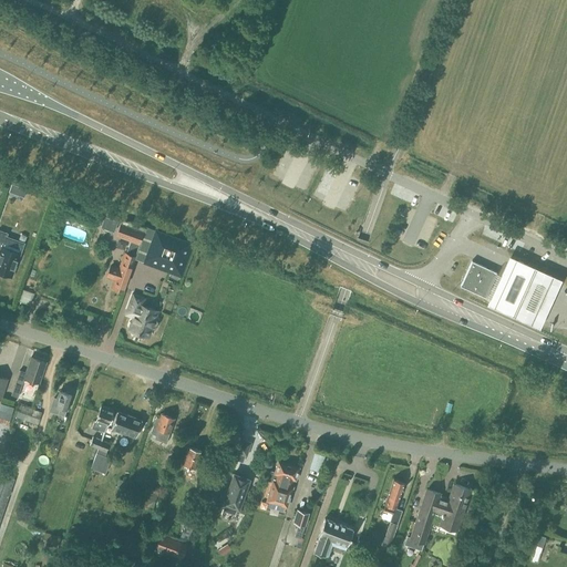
[(12,184),(9,192),(24,197),(28,189),(12,184)]
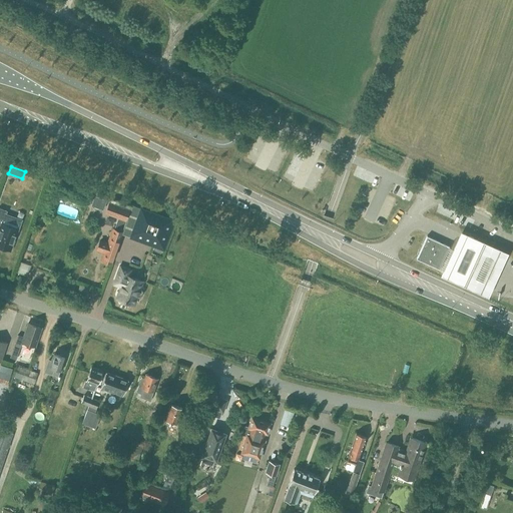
[(107,199),(95,195),(91,206),(103,210),(107,199)]
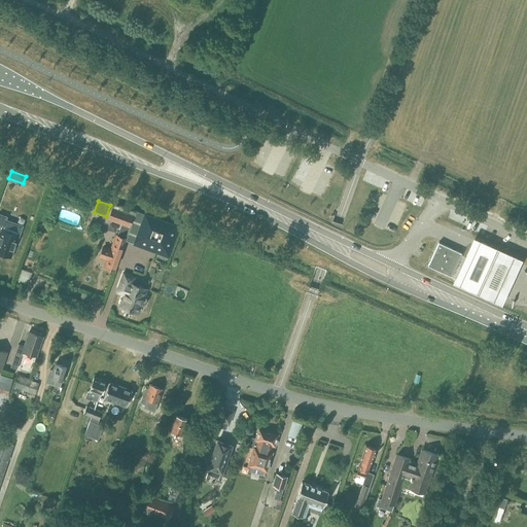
[(100,256),(108,259),(105,267),(115,270),(121,252),(120,252),(126,239),(134,215),(112,208),(107,219),(121,224),(117,236),(116,236),(111,250),(104,247),(100,256)]
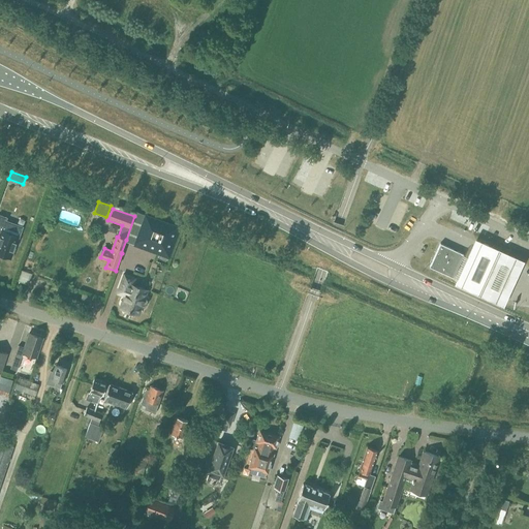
[(0,234),(0,254),(11,258),(23,226),(6,221),(8,217),(0,214),(0,232),(0,234)]
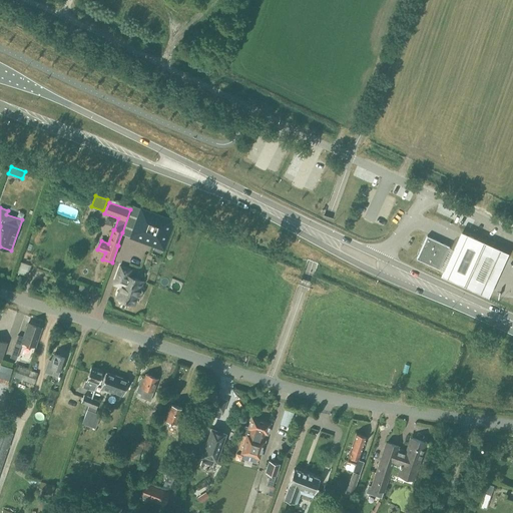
[(141,209),(132,234),(152,241),(153,238),(163,241),(171,220),(141,209)]
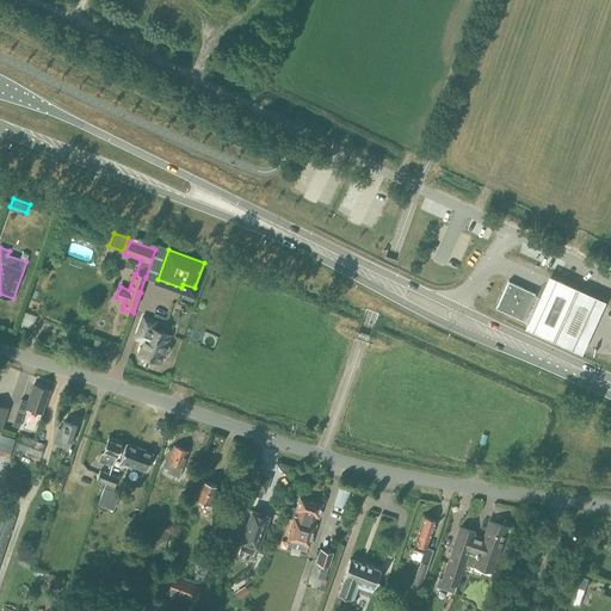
[(603,303),(545,278),(543,284),(523,329),(580,355),(597,316),(603,303)]
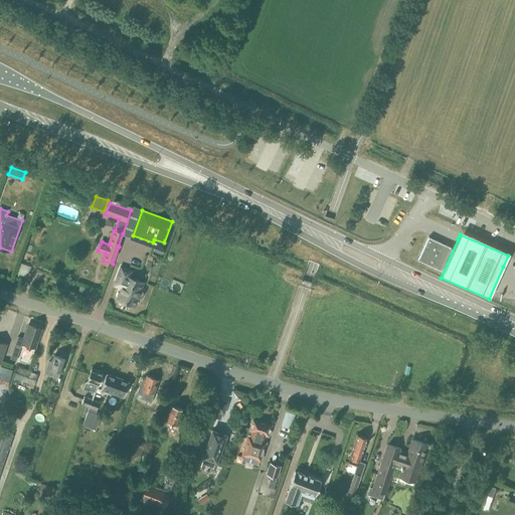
[(430,237),(419,260),(442,270),(452,247),(430,237)]
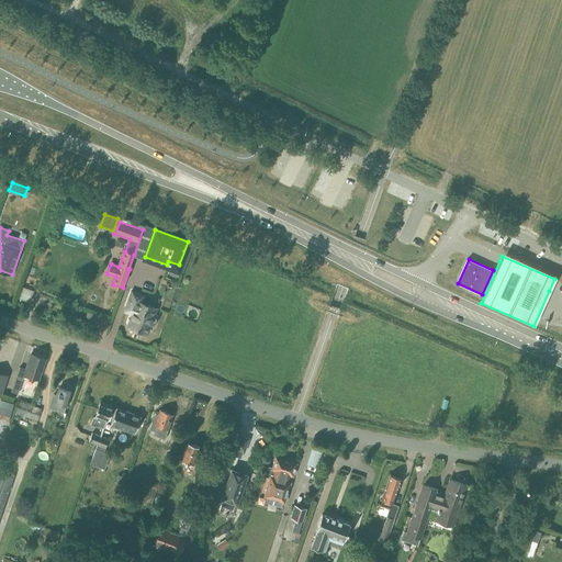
[(123,313),(131,315),(126,327),(148,336),(153,326),(155,325),(156,319),(155,317),(158,307),(143,302),(146,295),(132,290),(123,313)]
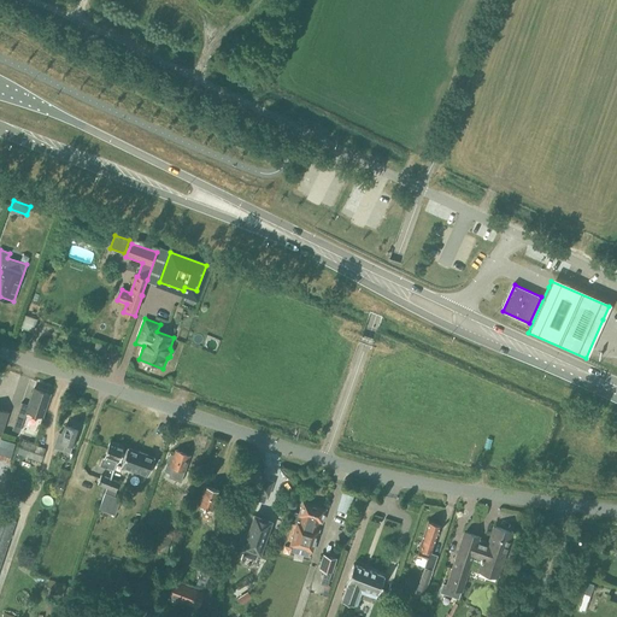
[(29,405),(22,403),(13,430),(19,433),(27,412),(42,417),(51,394),(35,388),(29,405)]
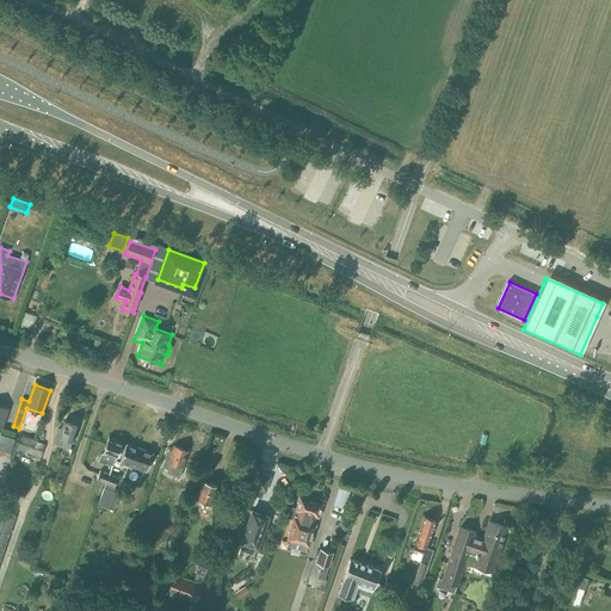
[(54,443),(62,446),(63,445),(71,448),(72,442),(73,442),(78,426),(65,421),(62,429),(59,427),(54,443)]
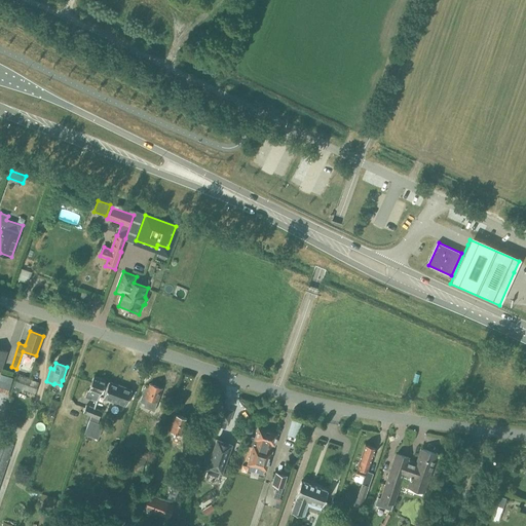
[(14,384),(20,385),(19,388),(35,393),(39,382),(19,375),(14,384)]
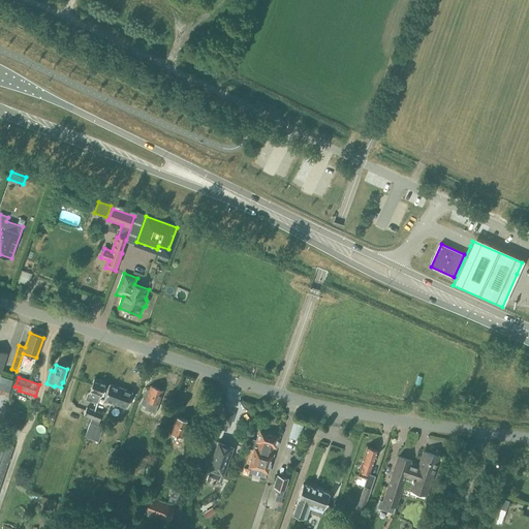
[(92,401),(97,403),(99,397),(100,397),(105,382),(95,378),(90,393),(88,392),(86,400),(92,402),(92,401)]
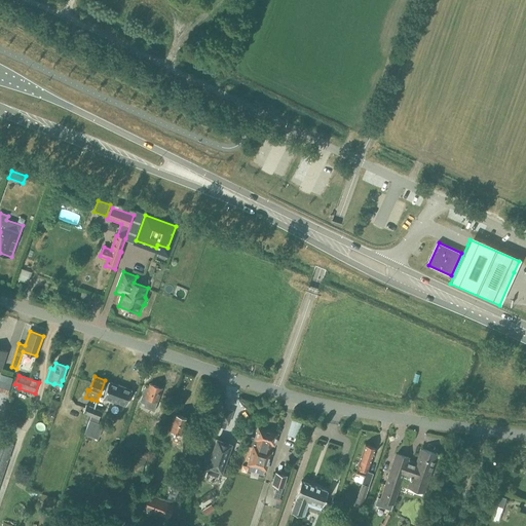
[(133,390),(109,381),(104,398),(126,406),(133,390)]
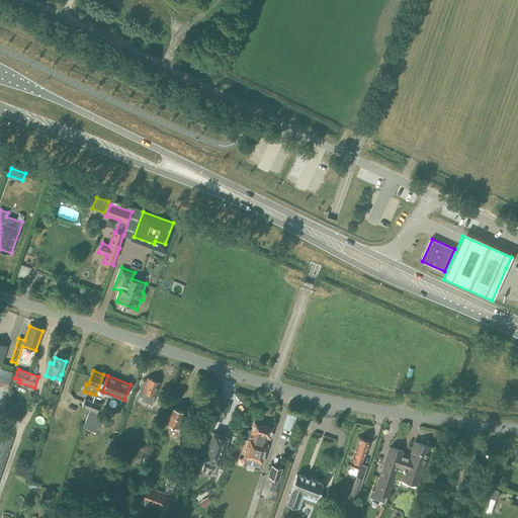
[(138,396),(143,398),(142,401),(152,405),(160,382),(148,377),(146,381),(144,380),(138,396)]
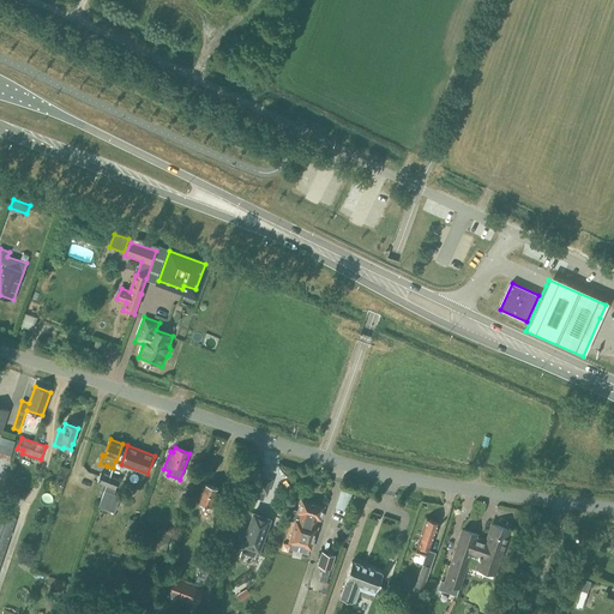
[(61,467),(58,479),(65,481),(68,469),(61,467)]
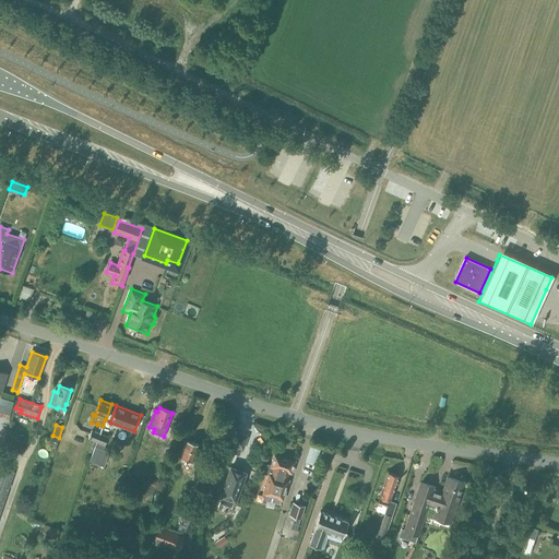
[(100,435),(92,431),(90,439),(97,442),(100,435)]
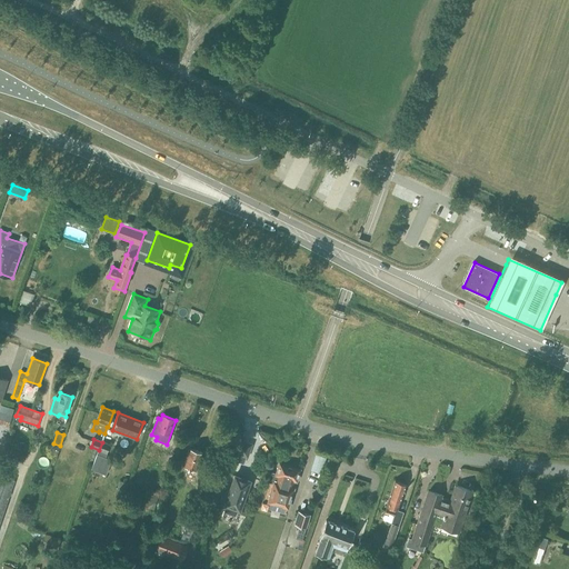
[(239,441),(236,451),(237,452),(247,457),(251,446),(250,445),(241,441),(239,441)]
